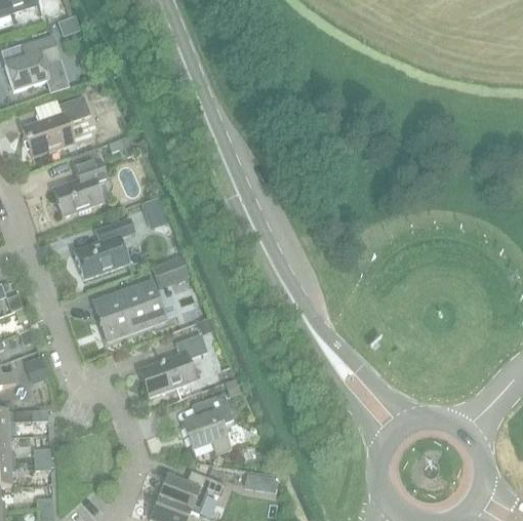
[(0,0),(0,26),(15,22),(12,12),(36,4),(39,13),(40,13),(36,0),(0,0)]
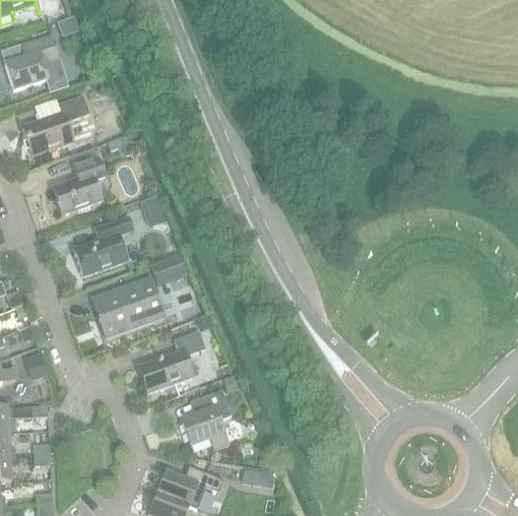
[(74,13),(58,18),(63,33),(79,27),(74,13)]
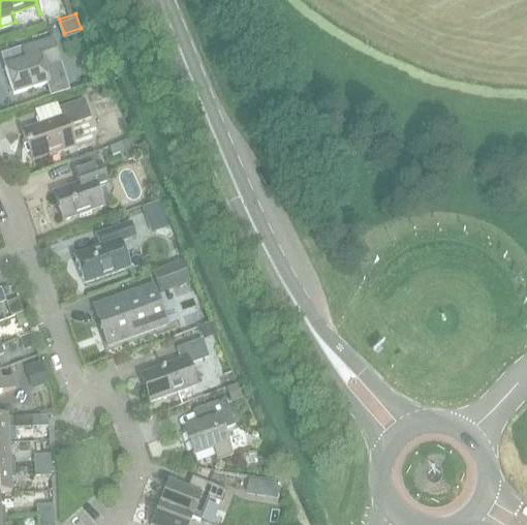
[(26,57),(5,63),(14,91),(49,81),(65,74),(60,59),(53,35),(23,45),(26,57)]
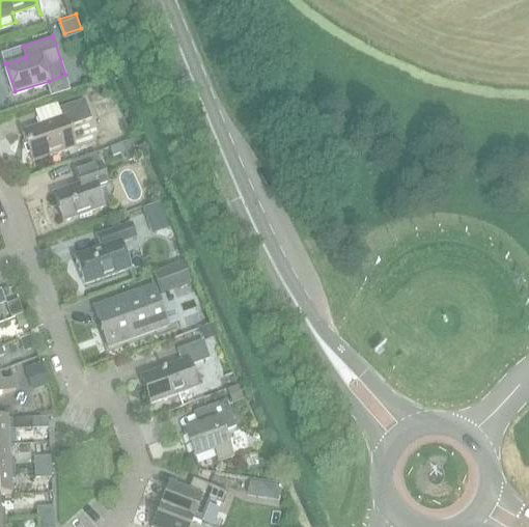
[(23,129),(33,158),(75,143),(67,125),(92,116),(85,96),(60,105),(63,115),(23,129)]
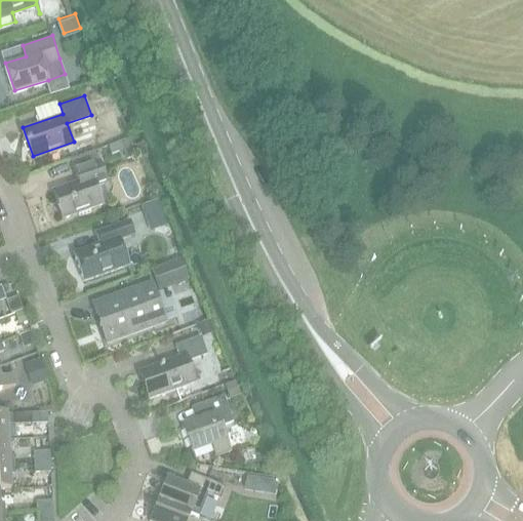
[(116,107),(99,113),(105,126),(121,120),(116,107)]
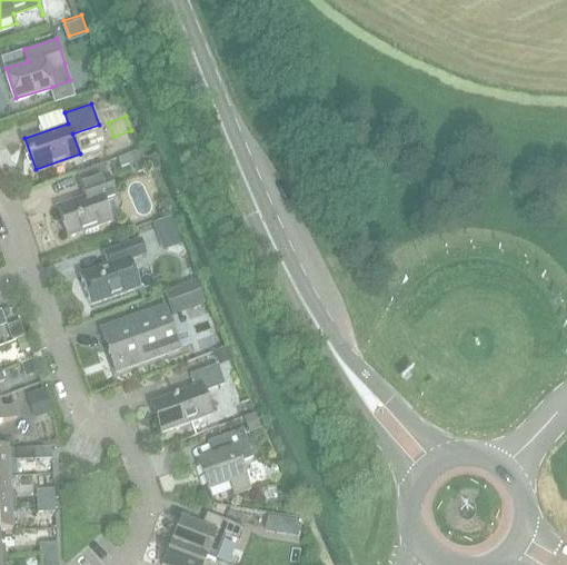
[(142,145),(119,154),(122,162),(146,154),(142,145)]
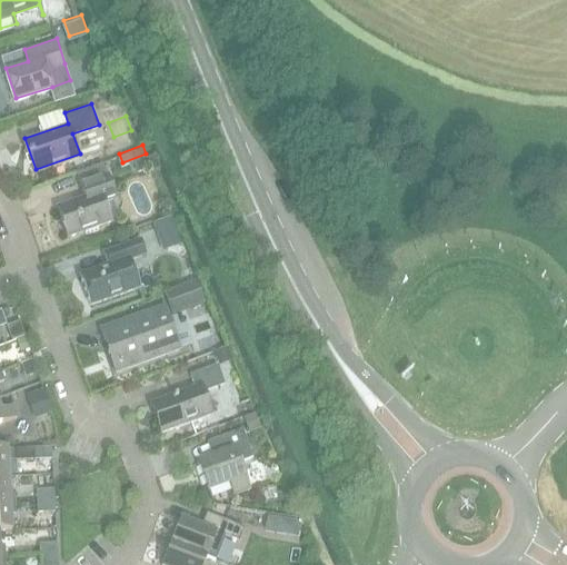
[(105,199),(116,196),(108,172),(81,182),(87,195),(58,205),(63,219),(65,219),(70,234),(111,219),(105,199)]
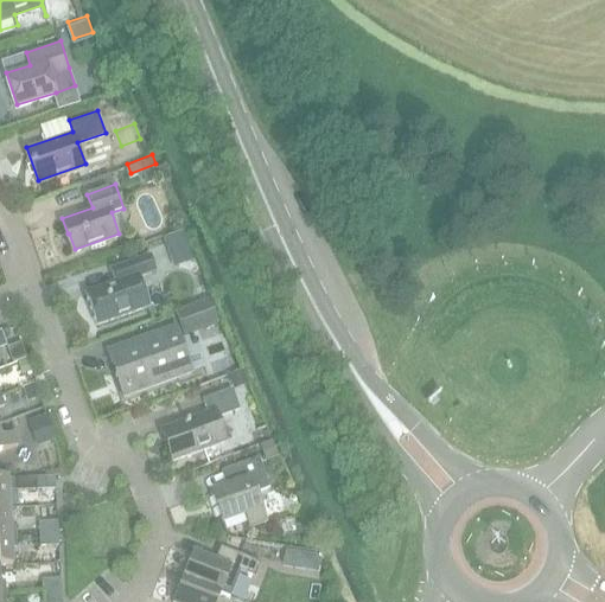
[(112,267),(116,280),(87,290),(97,321),(150,303),(139,274),(157,268),(151,253),(112,267)]
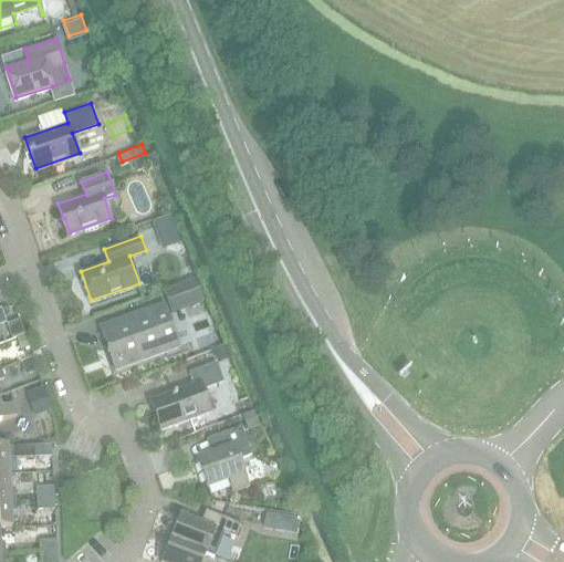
[(164,289),(169,304),(187,298),(189,303),(202,298),(195,278),(164,289)]
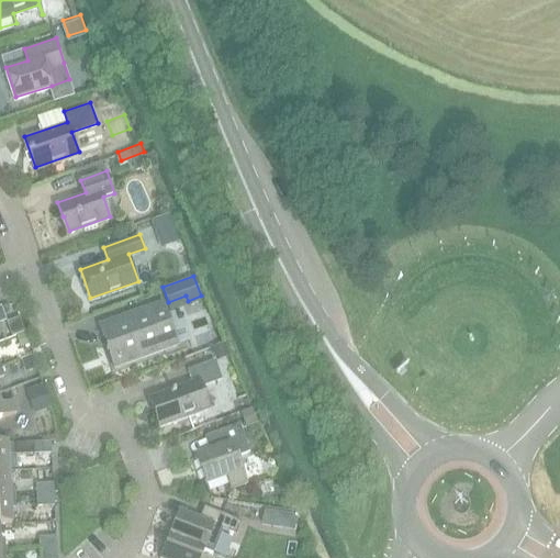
[(100,323),(115,364),(177,341),(161,300),(100,323)]
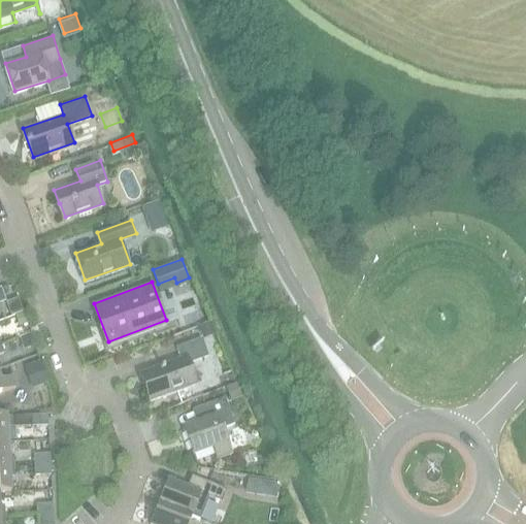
[(19,295),(8,299),(13,313),(18,310),(24,308),(19,295)]
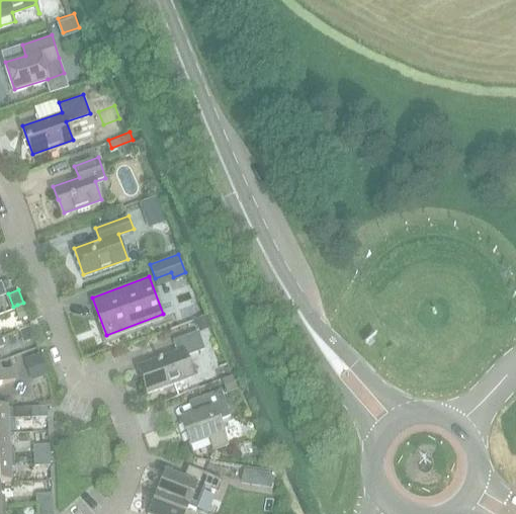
[(23,303),(17,305),(21,316),(27,313),(23,303)]
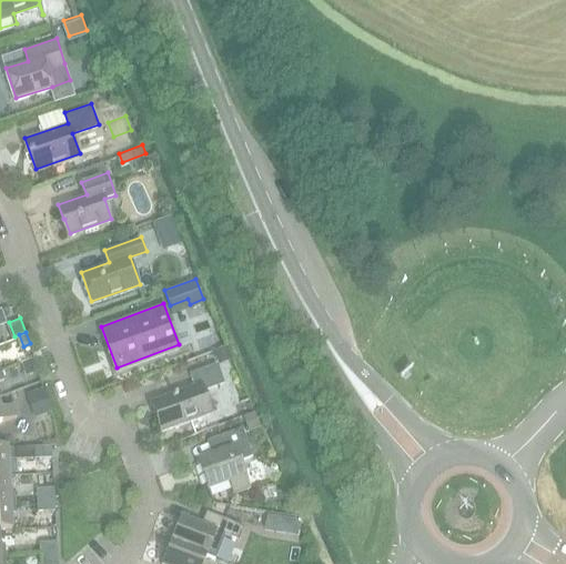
[(228,342),(213,348),(215,354),(219,355),(221,361),(234,356),(228,342)]
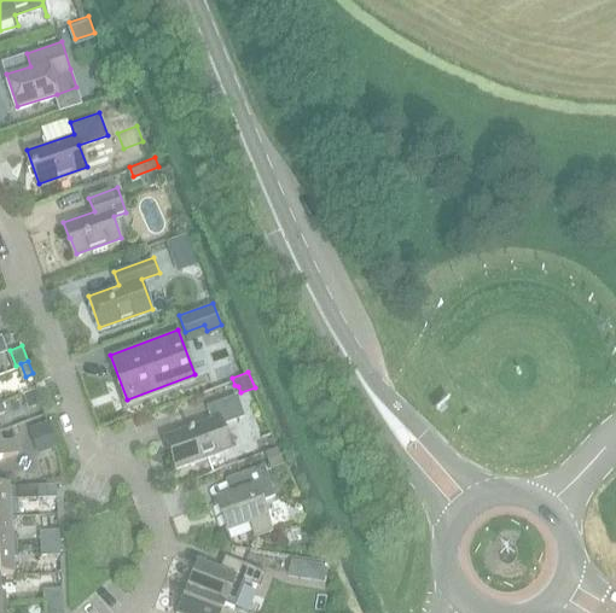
[(38,385),(24,390),(30,403),(42,398),(38,385)]
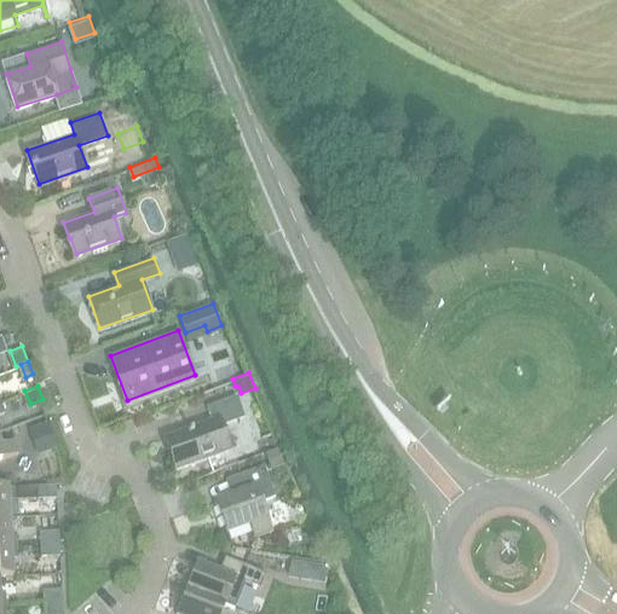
[(213,418),(166,435),(177,467),(231,447),(223,423),(246,415),(238,393),(207,404),(213,418)]
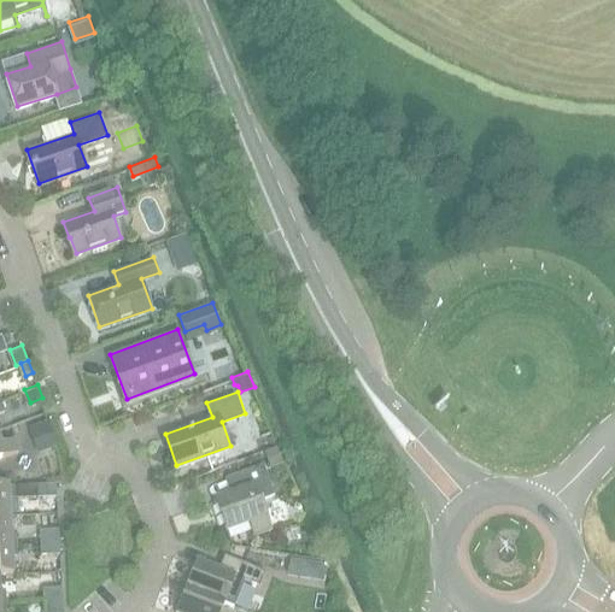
[(30,424),(39,451),(58,443),(50,418),(30,424)]
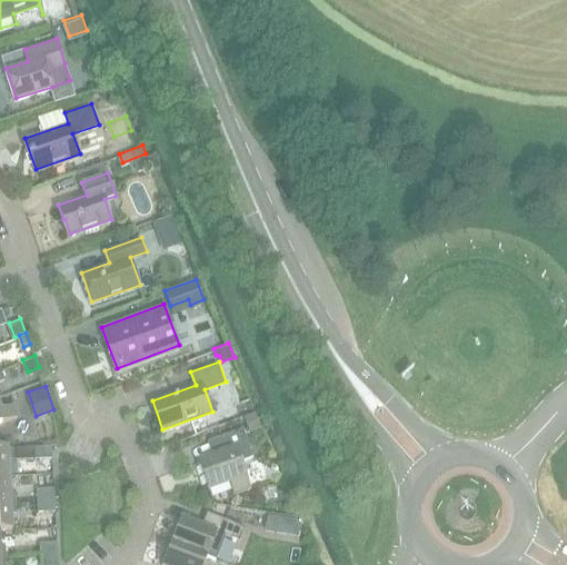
[(0,405),(0,419),(18,414),(15,404),(1,408),(0,405)]
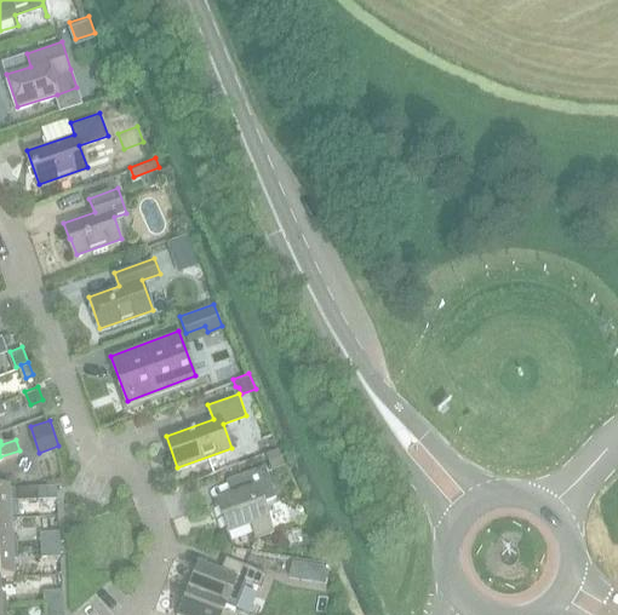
[(280,446),(265,450),(272,467),(286,463),(280,446)]
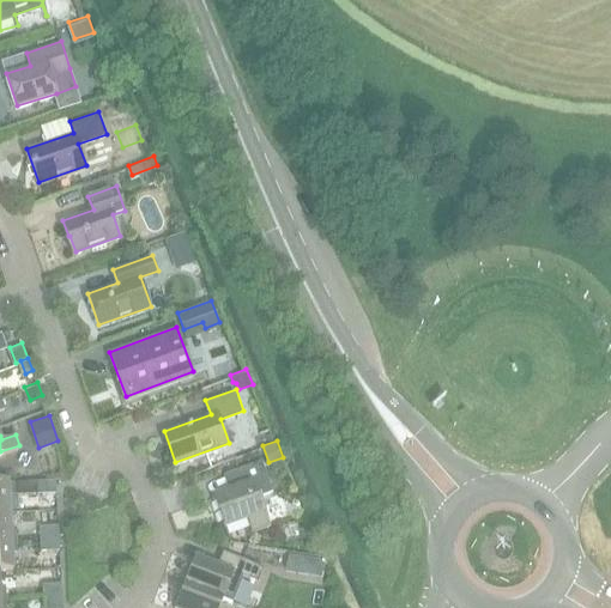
[(270,523),(259,494),(274,488),(262,458),(233,469),(239,484),(215,492),(227,524),(249,516),(254,529),(270,523)]
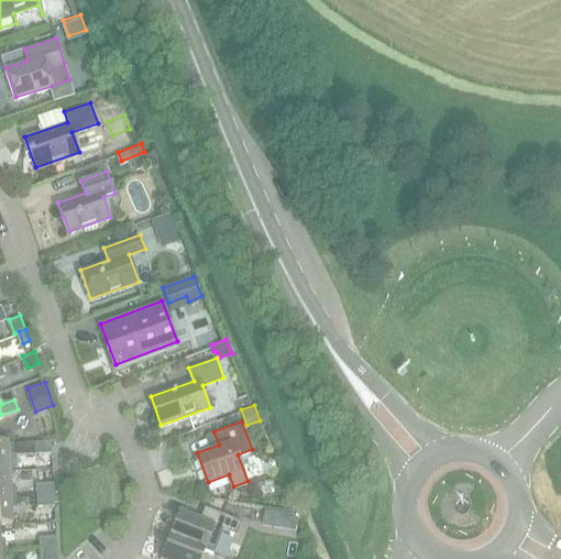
[(34,439),(34,452),(52,451),(52,439),(34,439)]
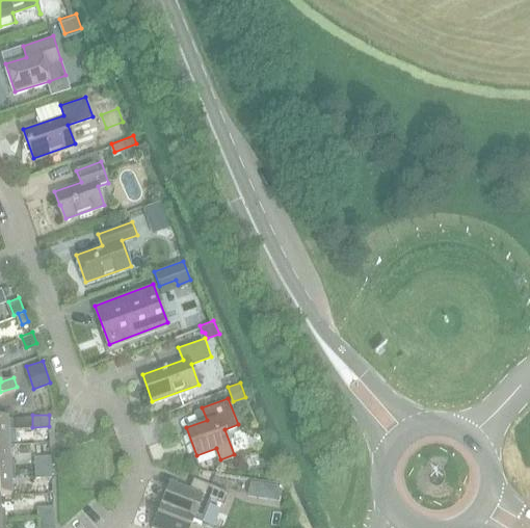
[(0,417),(0,442),(8,442),(7,428),(14,428),(12,417),(0,417)]
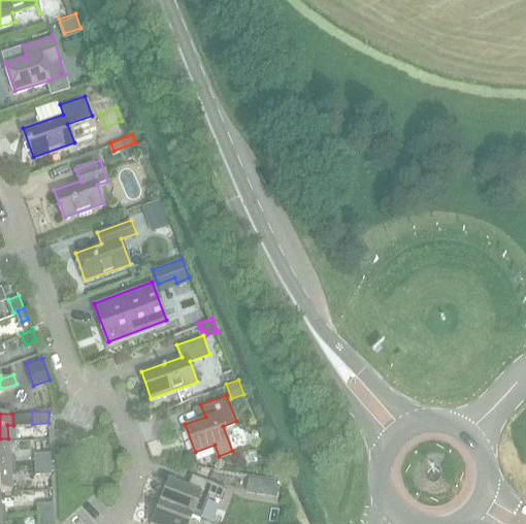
[(0,438),(0,463),(15,463),(14,453),(9,453),(8,438),(0,438)]
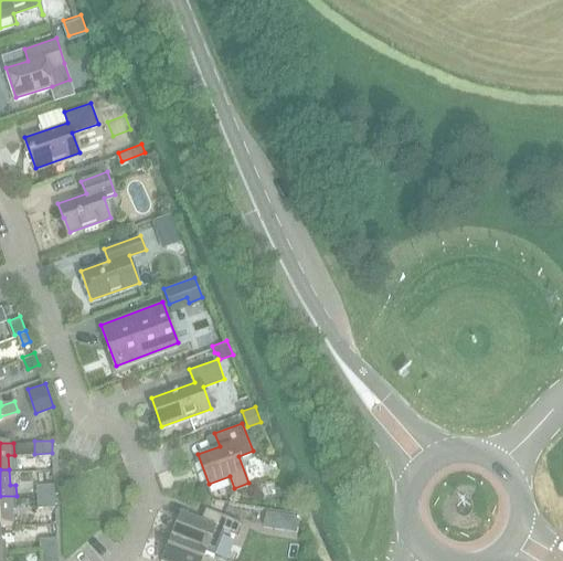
[(36,484),(38,495),(54,494),(54,483),(36,484)]
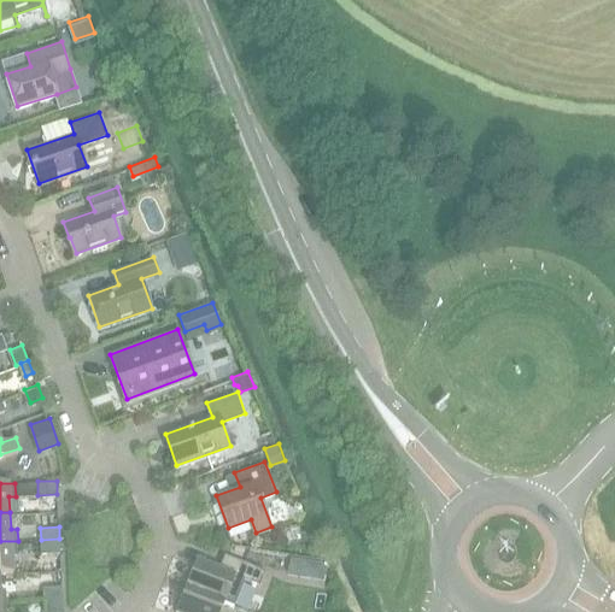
[(59,539),(41,540),(41,552),(60,551),(59,539)]
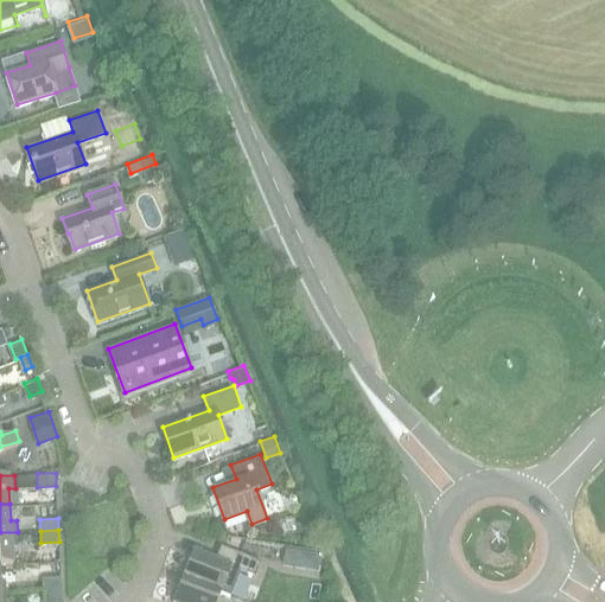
[(0,532),(0,562),(12,562),(12,545),(18,545),(18,532),(0,532)]
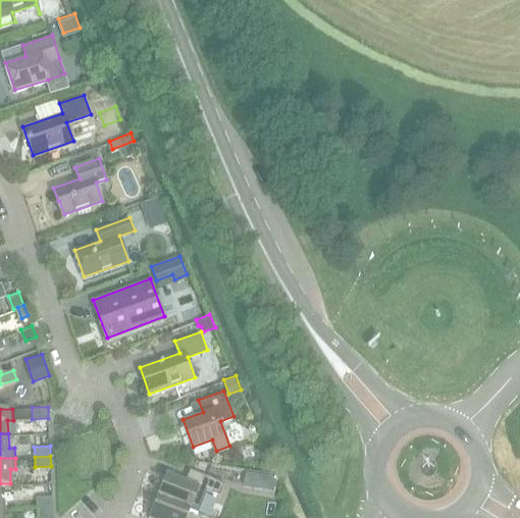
[(167,473),(158,495),(190,507),(199,510),(204,498),(207,488),(167,473)]
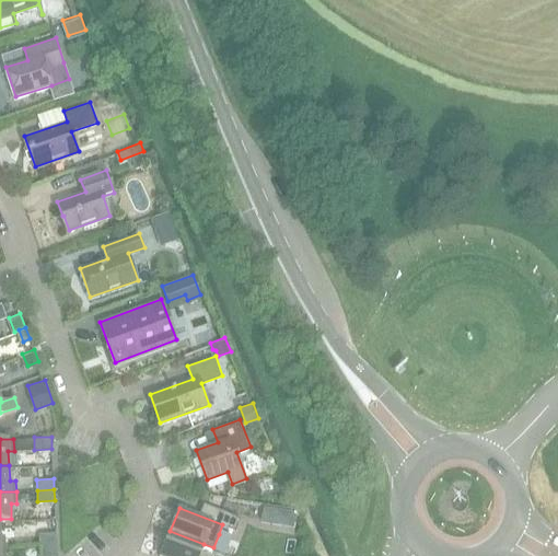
[(288,509),(286,523),(293,524),(297,510),(288,509)]
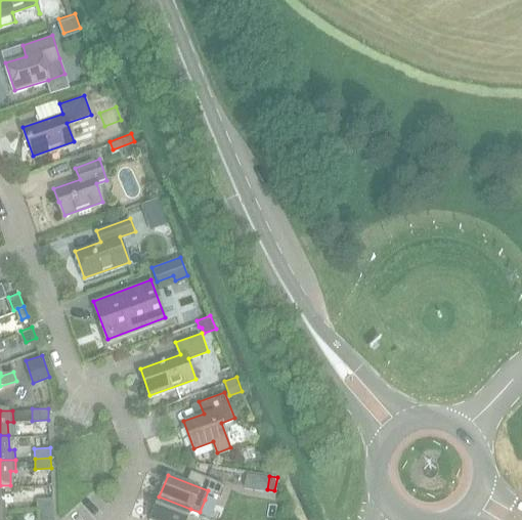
[(212,492),(221,495),(226,483),(217,479),(212,492)]
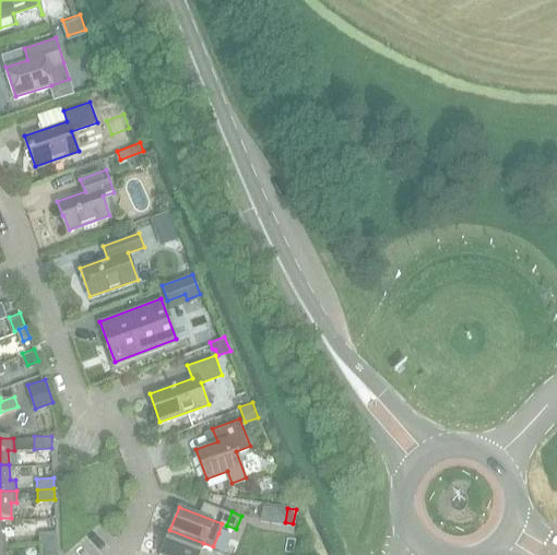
[(39,531),(39,542),(57,542),(56,530),(39,531)]
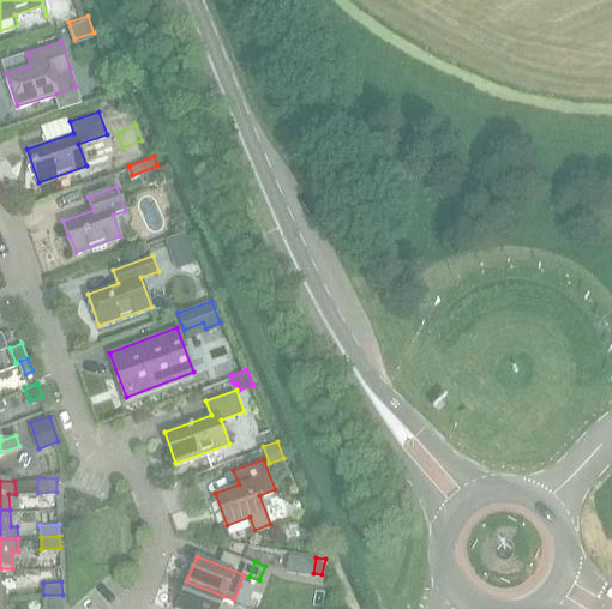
[(217,608),(223,596),(186,582),(177,608),(178,608),(217,608)]
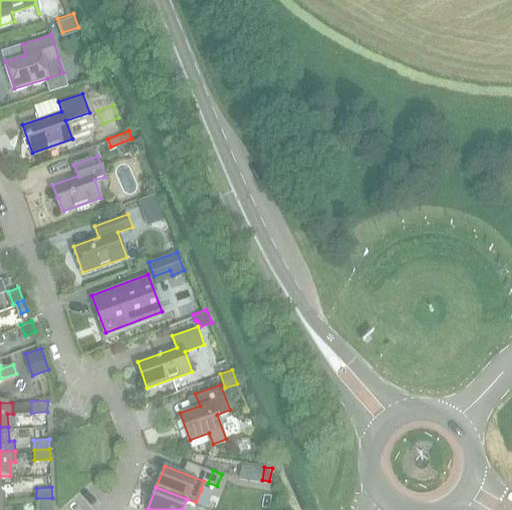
[(52,498),(36,498),(37,509),(52,508),(52,498)]
